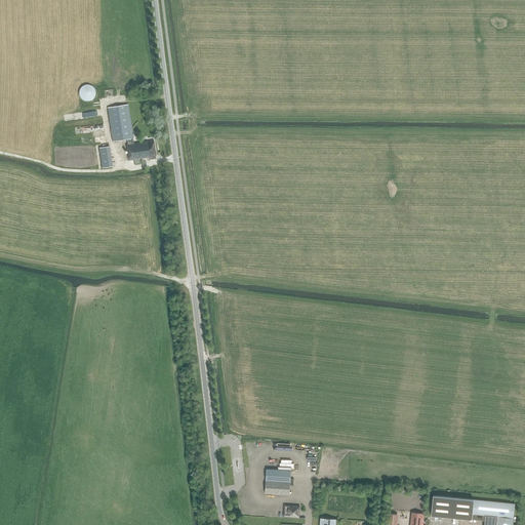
[(94,97),(95,93),(95,90),(93,87),(89,85),(84,85),(80,88),(79,93),(80,96),(82,99),(85,101),(88,102),(89,101),(91,99),(94,97)]
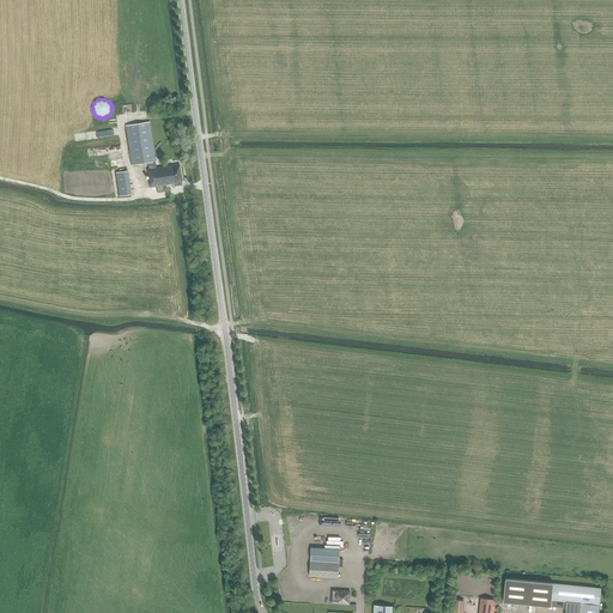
[(164,193),(163,186),(175,184),(175,187),(182,186),(181,182),(182,182),(180,164),(156,168),(155,162),(156,162),(150,122),(126,126),(132,165),(149,163),(149,169),(147,169),(151,188),(157,187),(157,193),(164,193)]
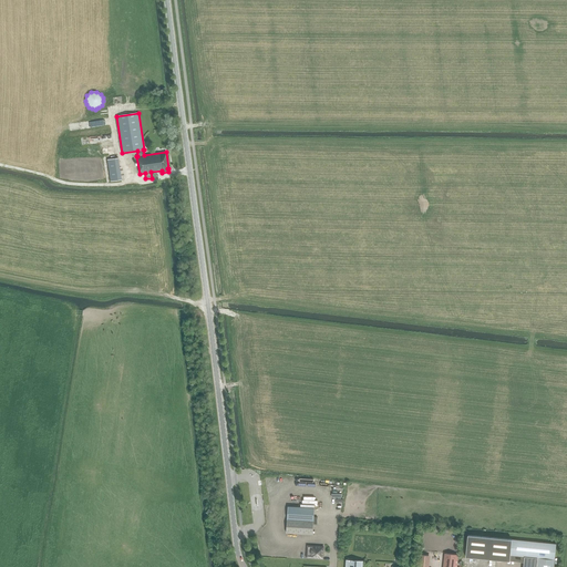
[(122,179),(121,177),(117,158),(107,160),(111,182),(122,179)]
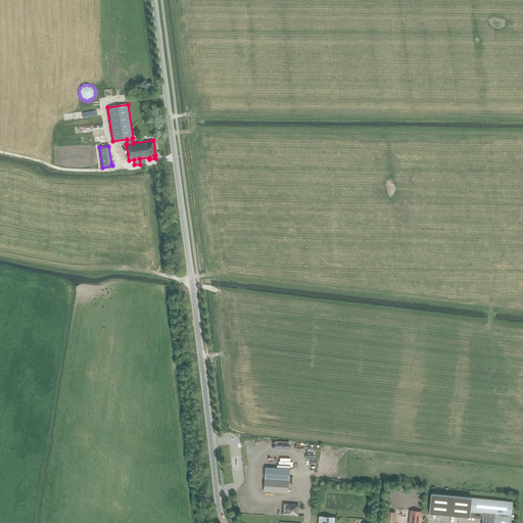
[(288,493),(289,481),(290,469),(266,467),(264,491),(288,493)]
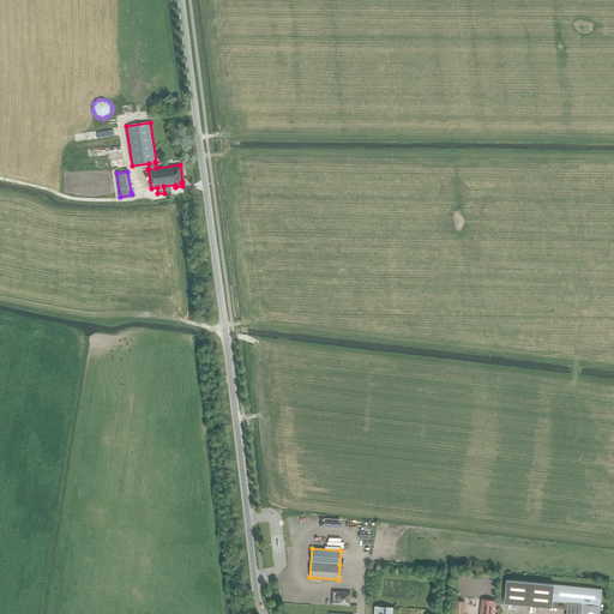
[(506,579),(504,603),(567,609),(566,613),(599,613),(600,606),(602,589),(554,584),(506,579)]
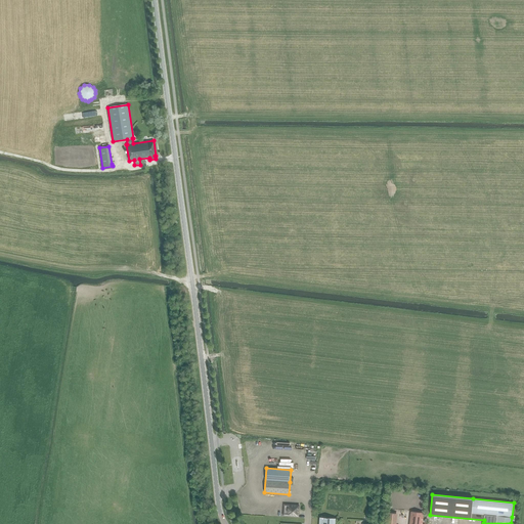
[(298,516),(299,506),(289,505),(288,515),(298,516)]
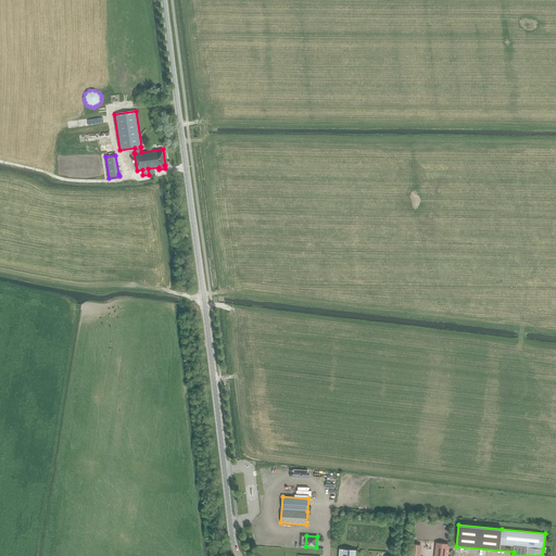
[(420,555),(421,542),(412,541),(411,555),(420,555)]
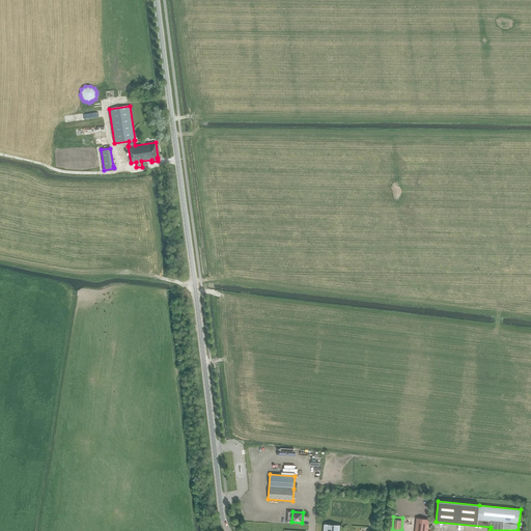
[(427,530),(428,520),(416,519),(414,530),(427,530)]
